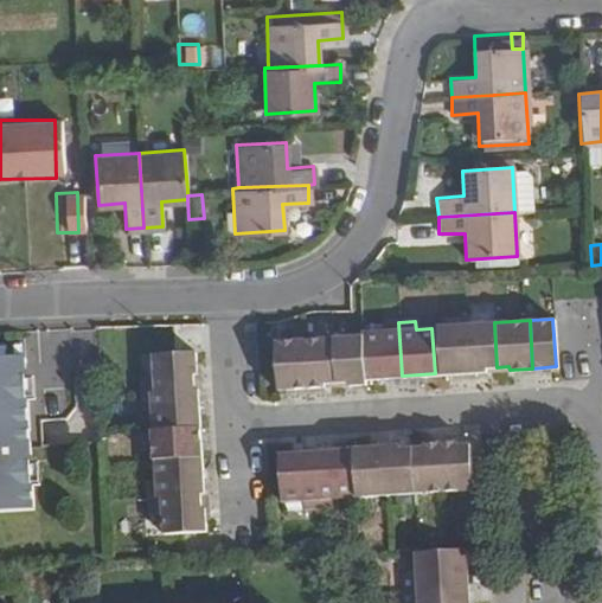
[(362,333),(362,334),(364,378),(402,376),(398,322),(382,324),(383,331),(362,333)]
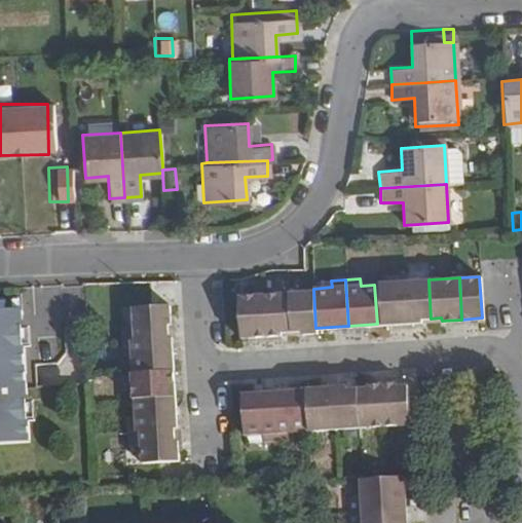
[(429,281),(403,282),(406,323),(420,322),(420,319),(431,319),(429,281)]
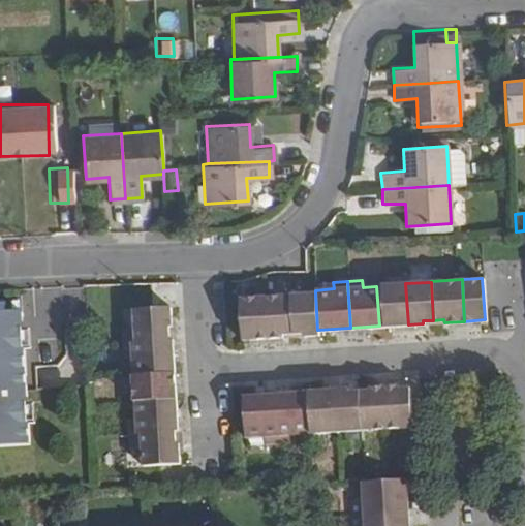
[(405,283),(376,286),(379,326),(408,325),(405,283)]
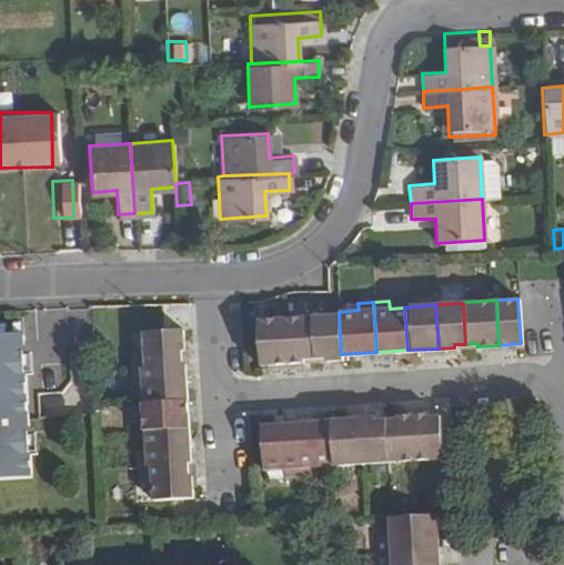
[(339,313),(311,315),(313,357),(324,356),(324,360),(341,359),(341,354),(339,313)]
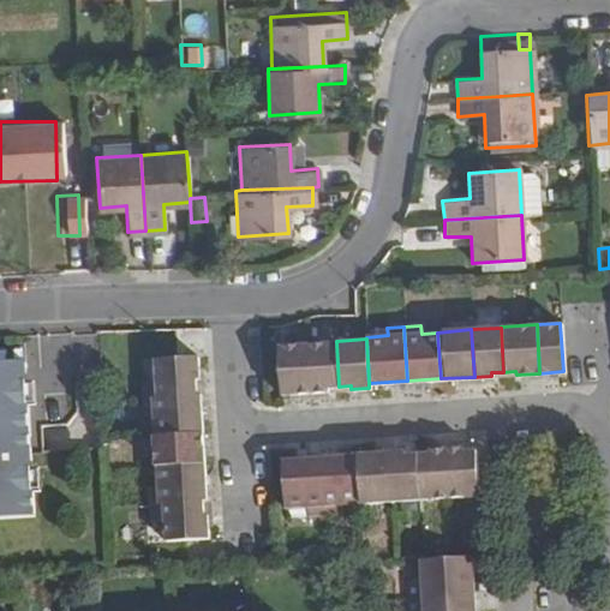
[(336,341),(306,342),(309,393),(327,391),(327,388),(339,387),(336,341)]
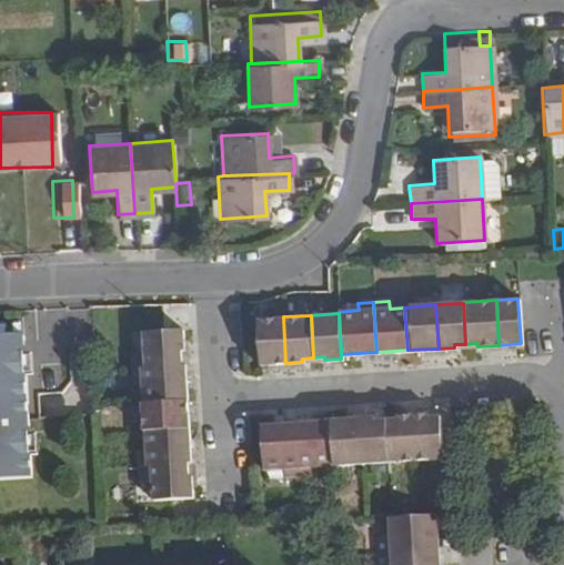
[(283,316),(255,320),(258,364),(285,363),(283,316)]
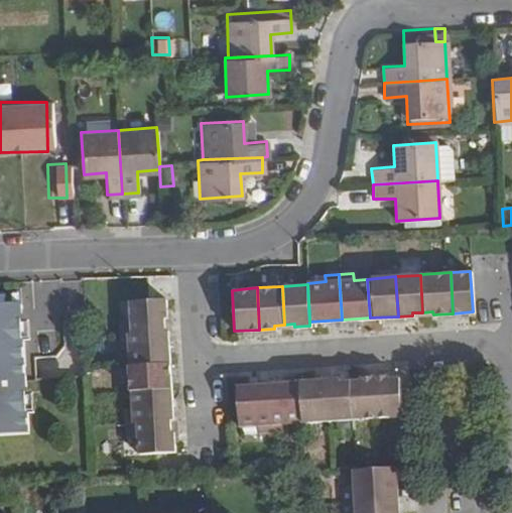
[(19,298),(0,298),(0,429),(24,429),(19,298)]
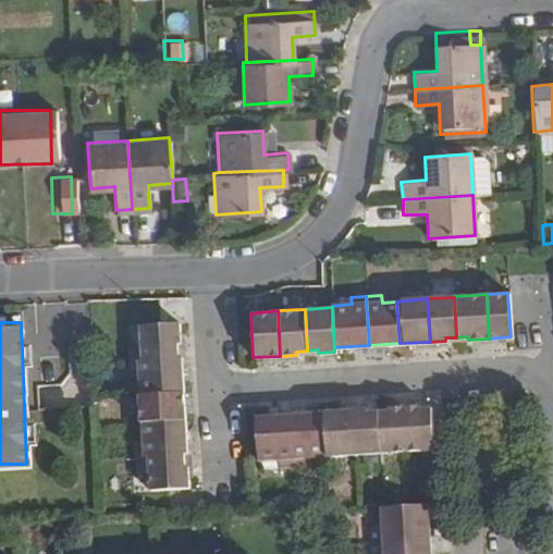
[(177,322),(138,324),(139,343),(133,344),(134,359),(176,357),(175,343),(179,343),(177,322)]
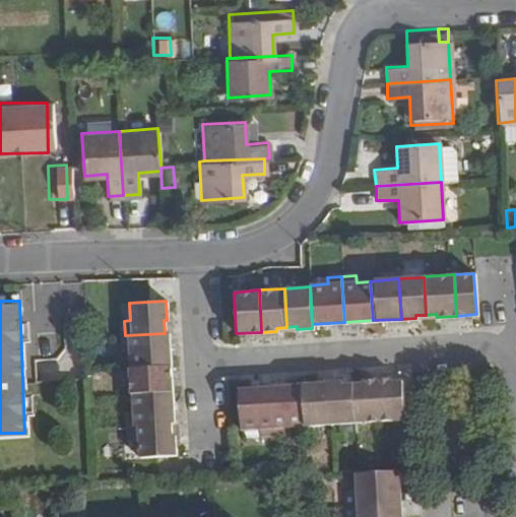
[(165,333),(125,335),(125,349),(132,349),(133,368),(170,365),(168,332),(165,333)]
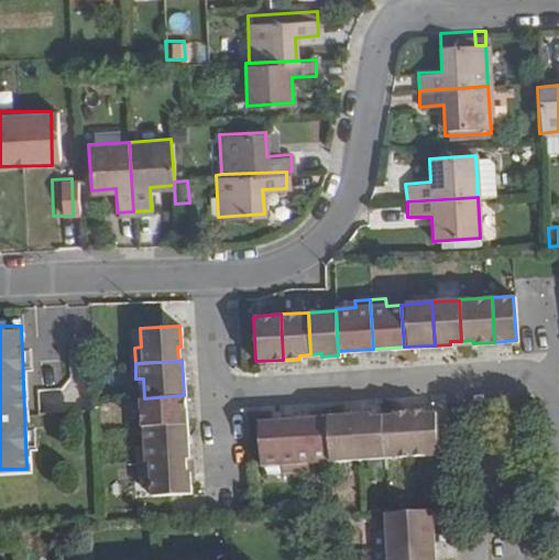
[(184,395),(144,398),(145,424),(185,421),(184,395)]
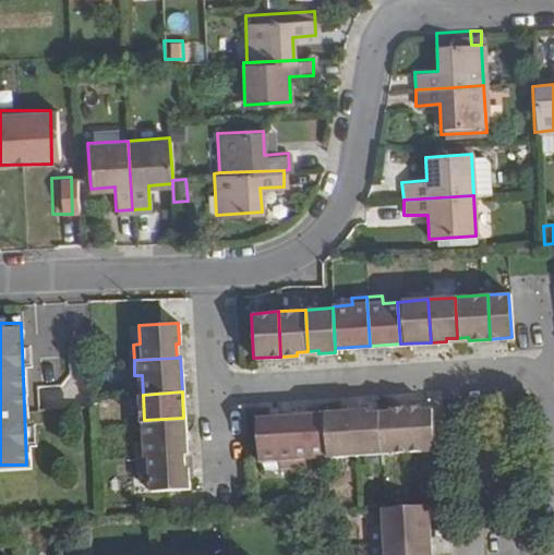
[(419,406),(404,407),(406,450),(434,449),(431,408),(419,408),(419,406)]
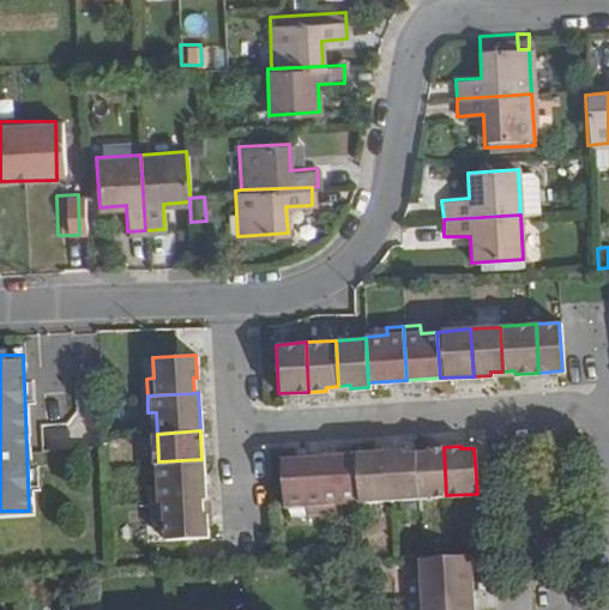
[(427,452),(415,452),(417,497),(446,495),(444,447),(427,447),(427,452)]
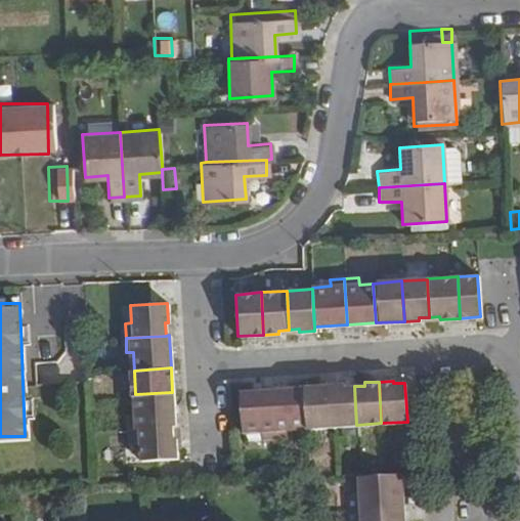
[(329,385),(332,426),(356,425),(354,386),(343,387),(343,384),(329,385)]
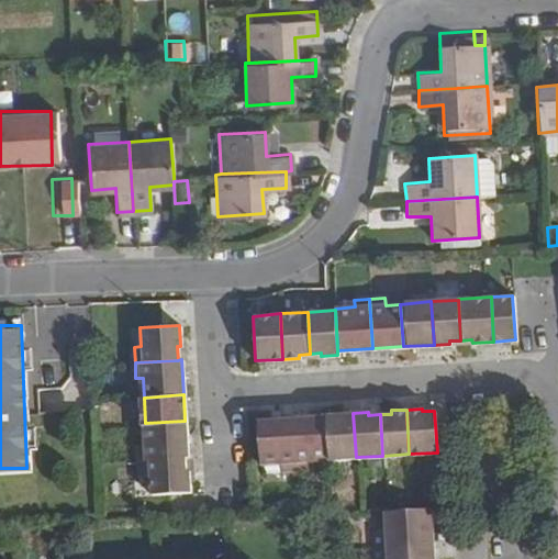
[(325,414),(325,415),(328,459),(356,457),(353,413),(325,414)]
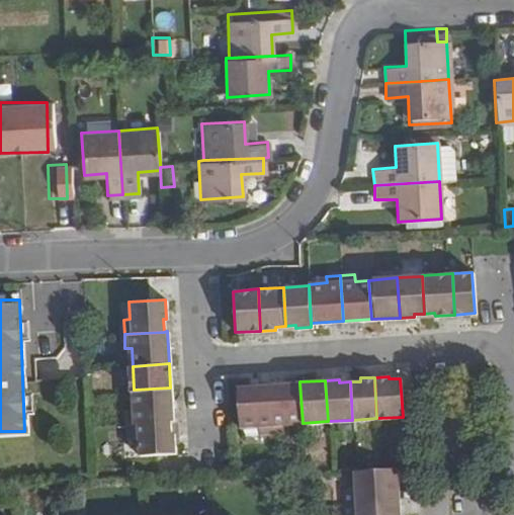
[(300,382),(268,384),(271,431),(285,431),(285,424),(303,423),(300,382)]
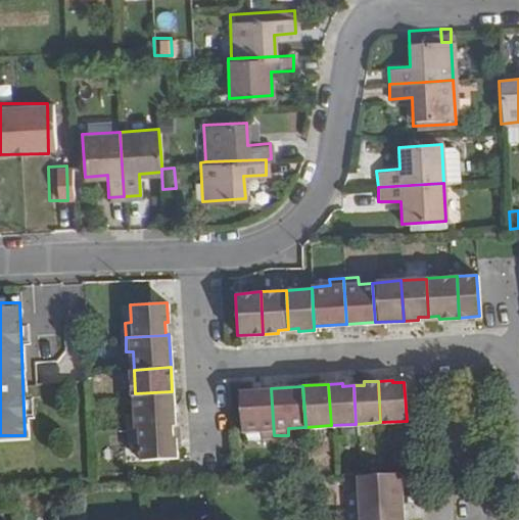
[(271,388),(238,390),(241,431),(260,430),(260,436),(274,435),(271,388)]
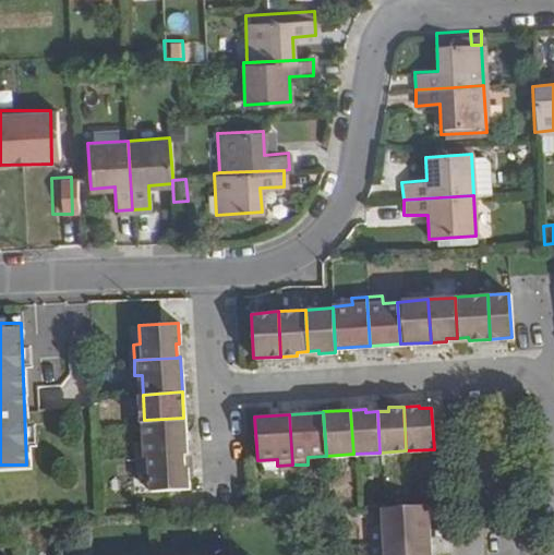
[(183,418),(144,420),(145,441),(139,441),(140,456),(182,454),(185,454),(183,418)]
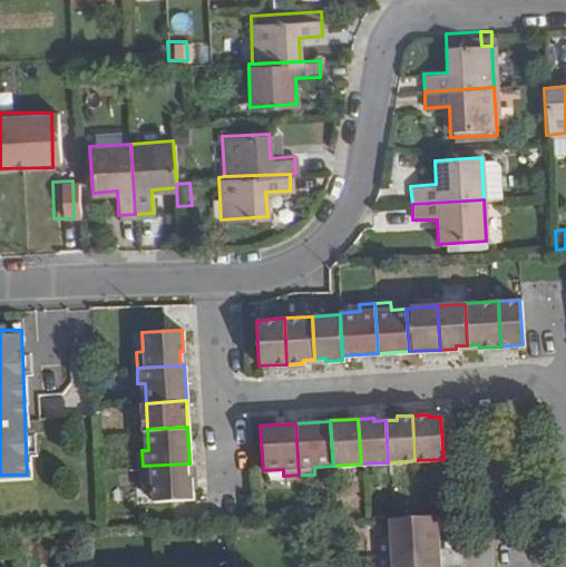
[(186,463),(143,466),(144,481),(150,481),(152,500),(192,498),(191,477),(187,477),(186,463)]
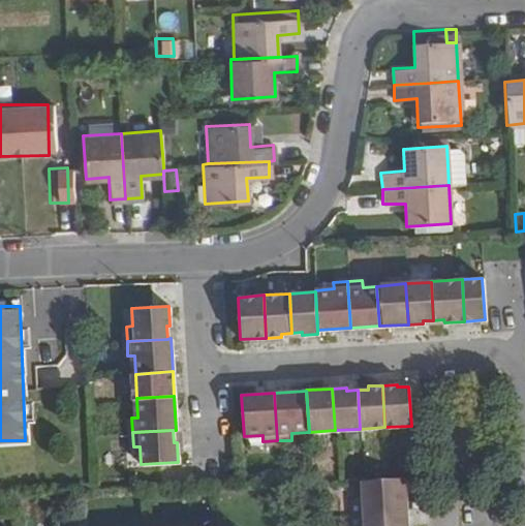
[(404,477),(364,480),(366,514),(406,511),(404,477)]
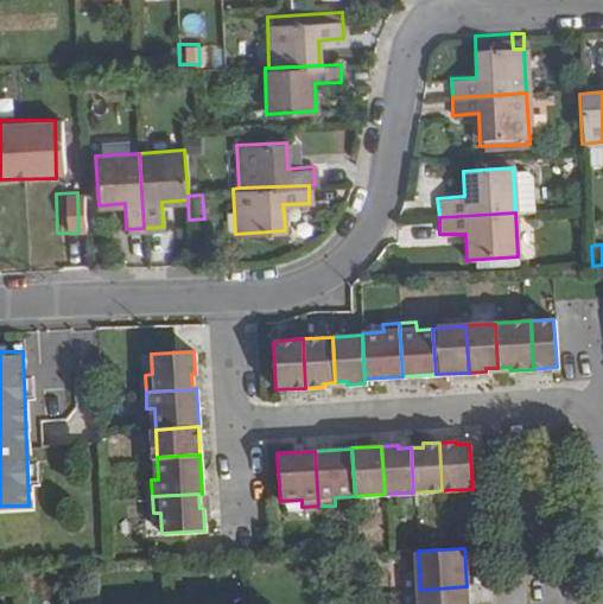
[(468,603),(467,586),(420,590),(421,603),(468,603)]
